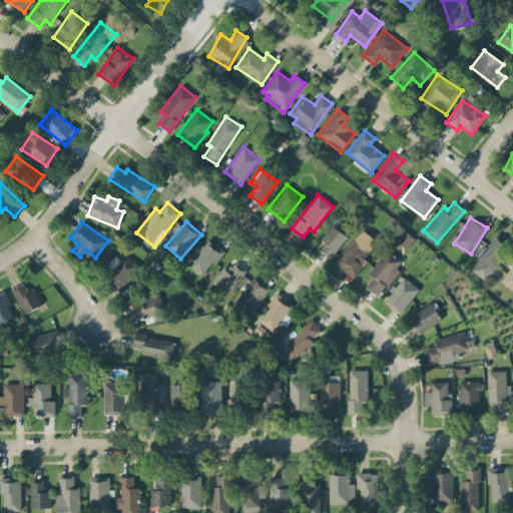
[(347,235),(331,224),(321,238),(325,241),(319,249),(331,259),(347,235)]
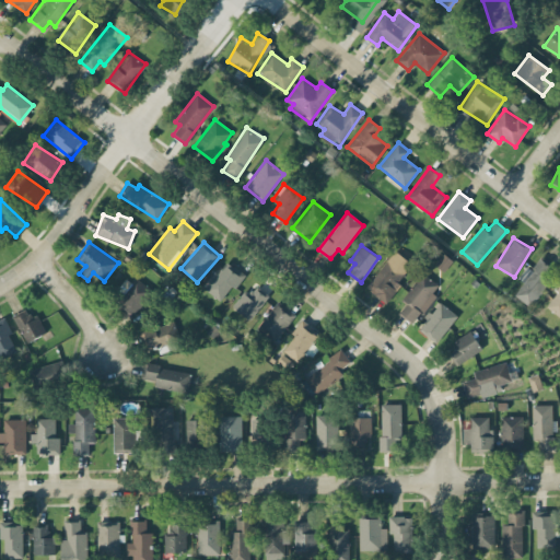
[(435,264),(443,270),(452,259),(444,253),(435,264)]
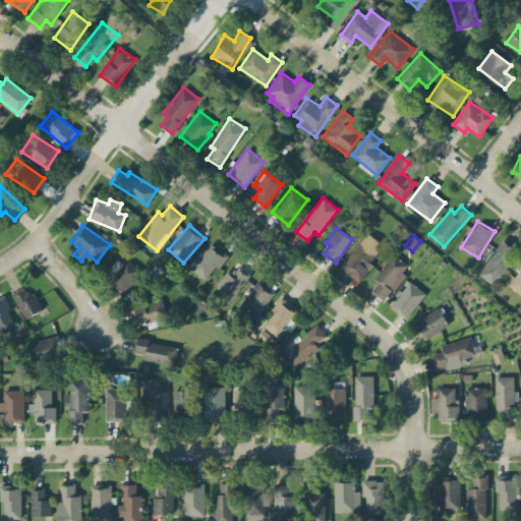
[(478,274),(493,286),(513,261),(508,256),(515,247),(503,237),(485,259),(488,262),(478,274)]
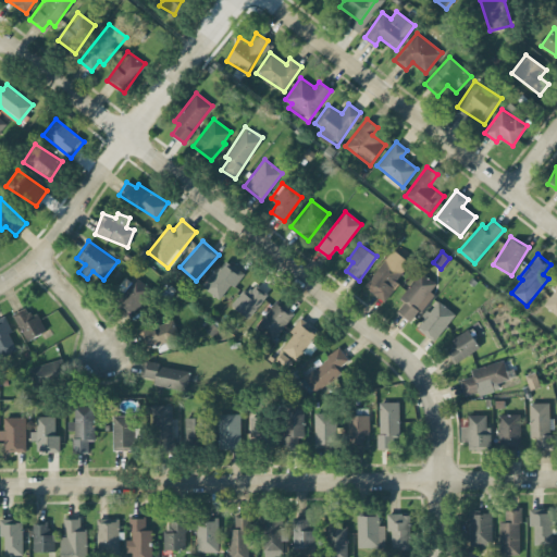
[(405,270),(384,257),(364,287),(385,300),(405,270)]
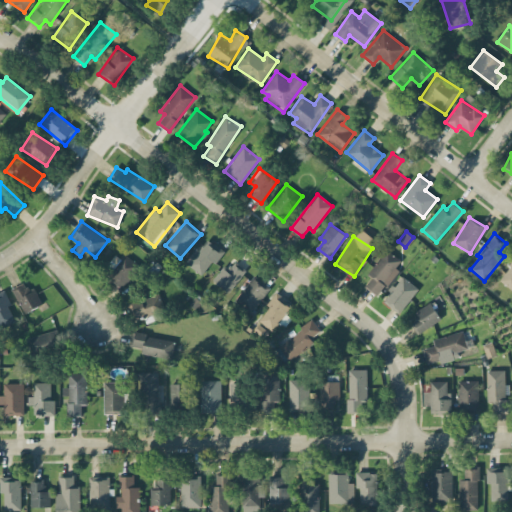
[(223,250),(207,238),(194,254),(195,254),(187,264),(203,276),(223,250)]
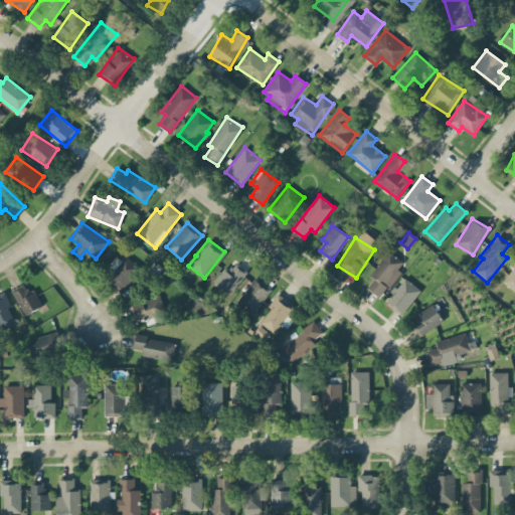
[(379,298),(401,272),(397,269),(403,262),(388,249),(368,275),(373,280),(367,288),(379,298)]
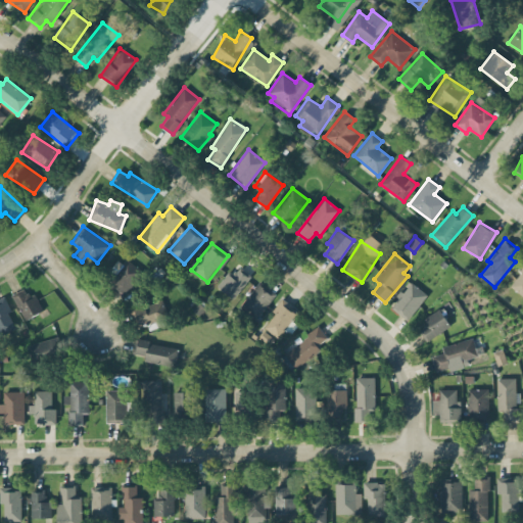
[(103,278),(123,295),(143,274),(125,255),(103,278)]
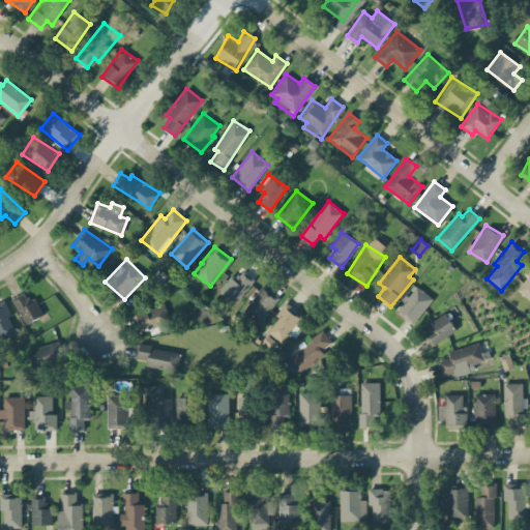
[(529,298),(529,265),(526,272),(528,274),(518,290),(529,298)]
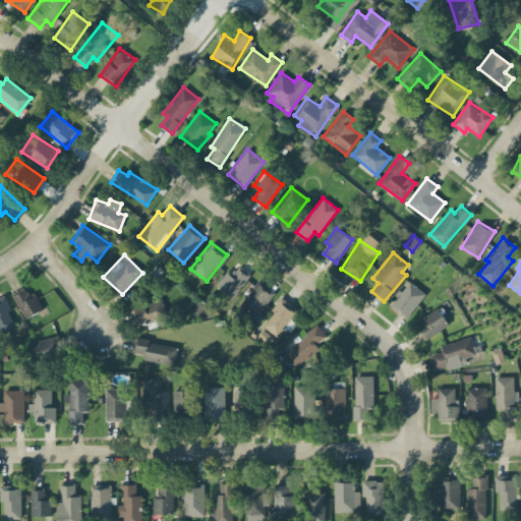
[(229,270),(216,283),(231,297),(250,276),(239,266),(232,273),(229,270)]
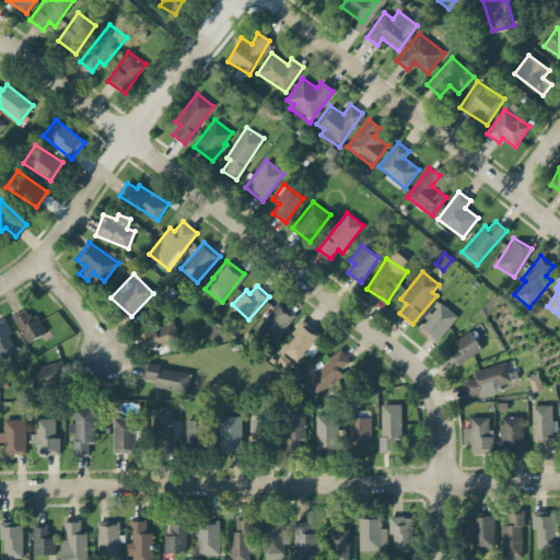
[(277,342),(294,312),(275,301),(257,331),(277,342)]
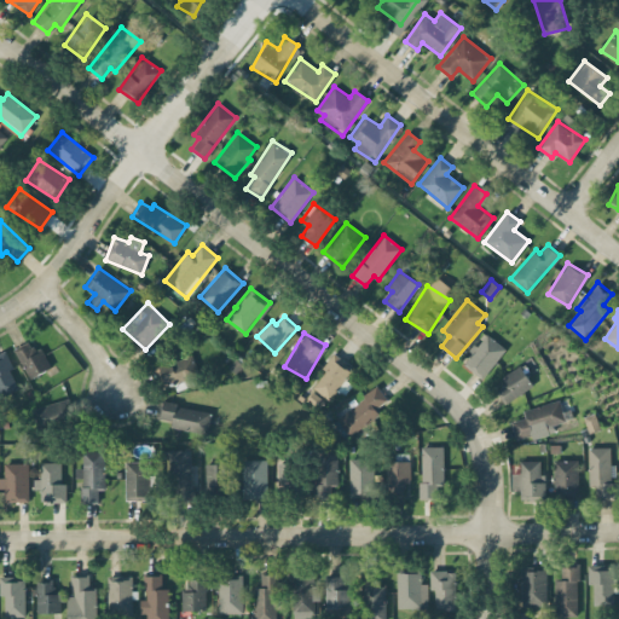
[(481,379),(505,350),(486,333),(462,363),(481,379)]
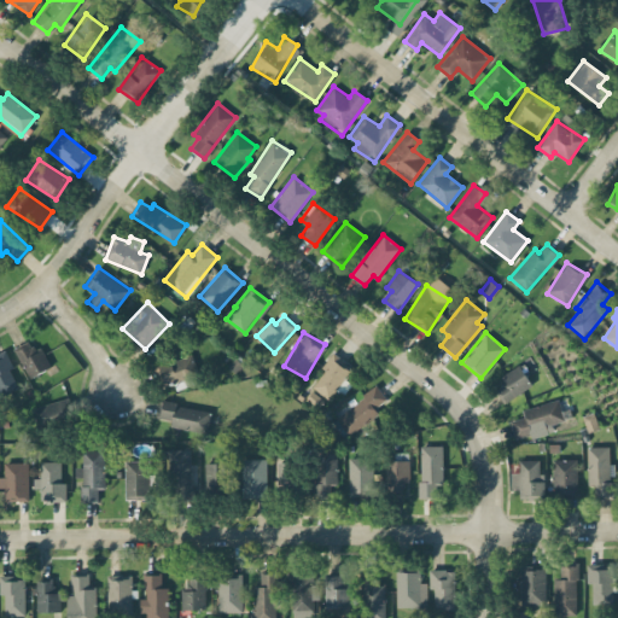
[(39,345),(33,349),(27,340),(13,349),(31,378),(51,365),(39,345)]
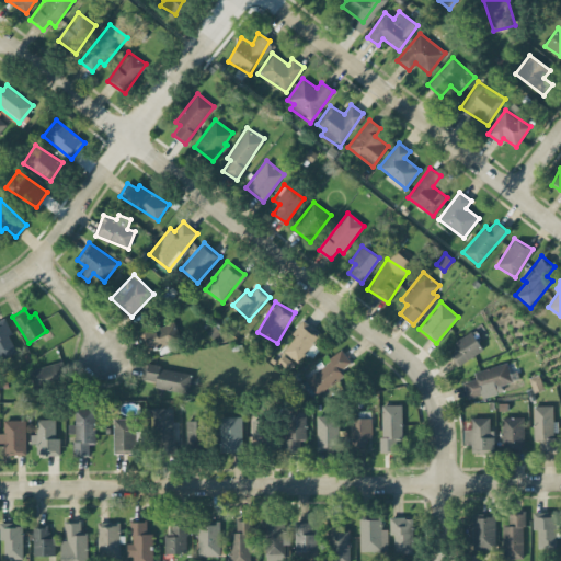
[(297,362),(321,335),(304,320),(292,333),(296,336),(284,351),(297,362)]
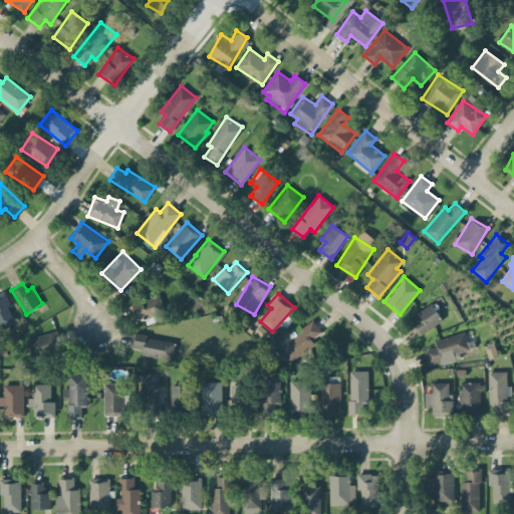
[(0,295),(0,329),(16,323),(5,294),(0,295)]
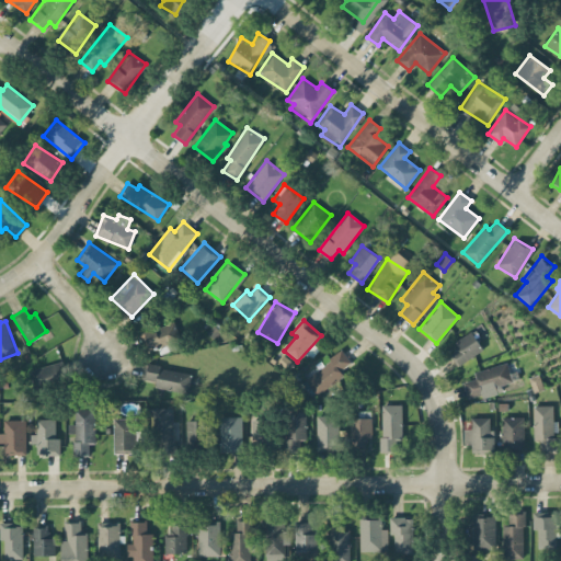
[(140,333),(147,353),(159,348),(160,354),(183,345),(173,321),(140,333)]
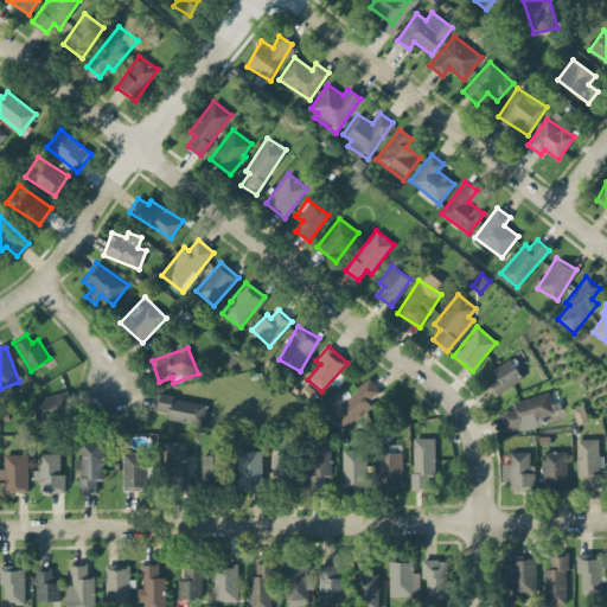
[(496,396),(523,378),(510,357),(491,370),(496,376),(486,382),(496,396)]
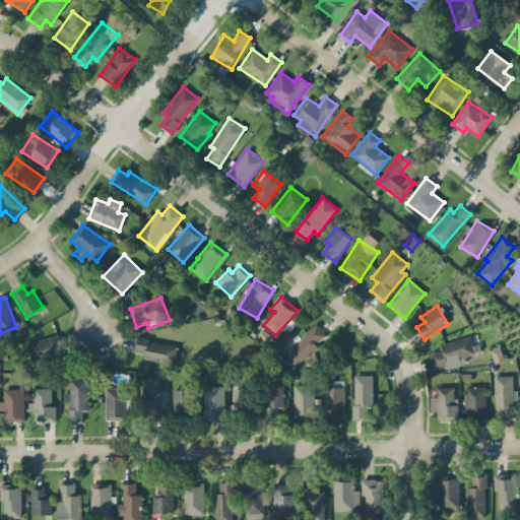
[(283,348),(290,365),(321,351),(317,341),(325,338),(319,326),(295,336),(298,343),(283,348)]
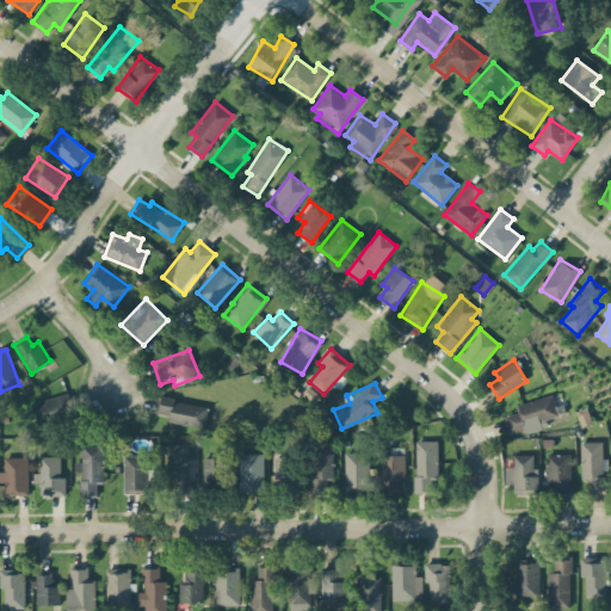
[(31,403),(37,423),(73,412),(67,393),(31,403)]
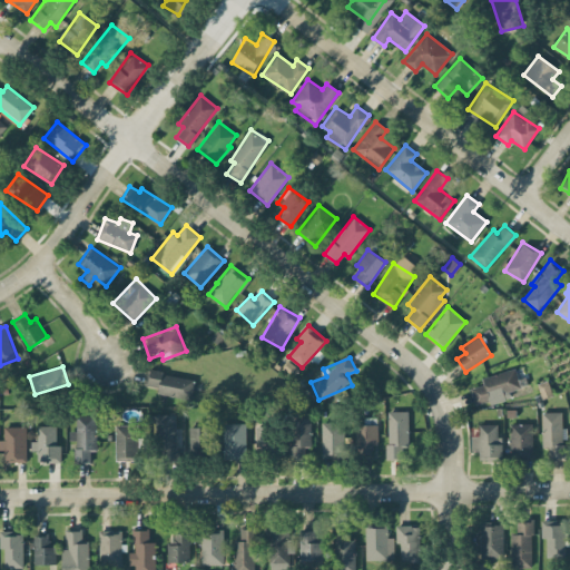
[(481,377),(483,384),(471,387),(475,404),(490,401),(522,392),(516,369),(481,377)]
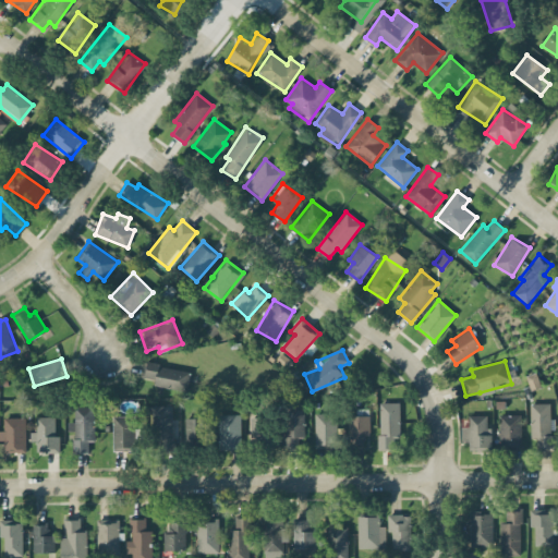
[(144,363),(142,376),(156,378),(155,386),(186,390),(190,370),(144,363)]
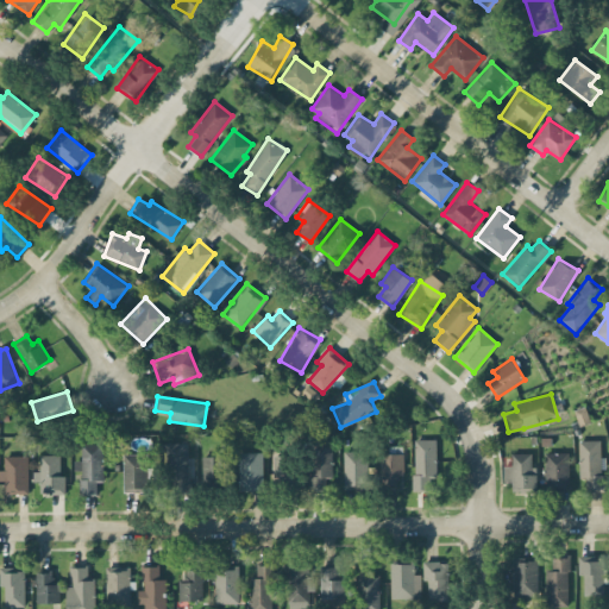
[(414,439),(414,490),(431,489),(429,477),(437,477),(437,439),(414,439)]
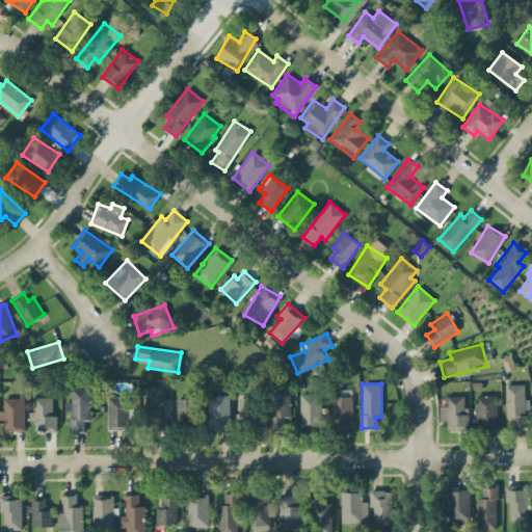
[(527,427),(526,383),(505,384),(506,417),(512,417),(512,427),(527,427)]
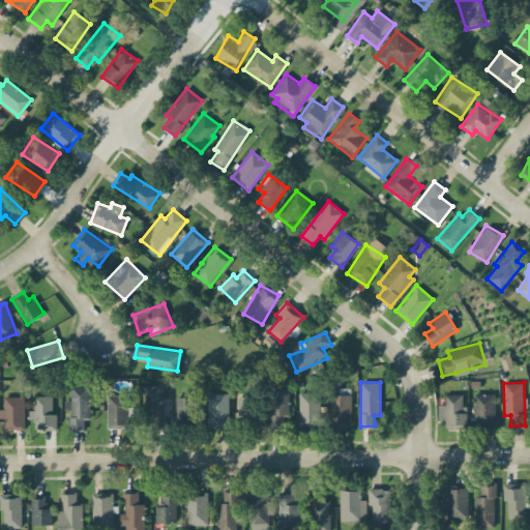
[(145,385),(146,427),(166,427),(165,385),(145,385)]
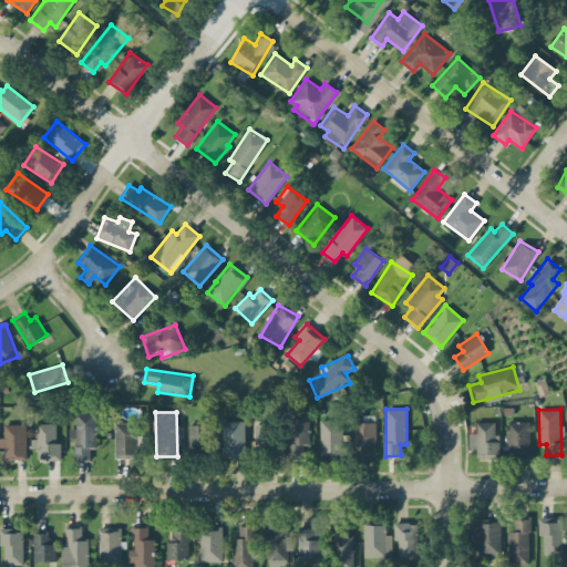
[(288,453),(308,454),(309,412),(289,412),(288,453)]
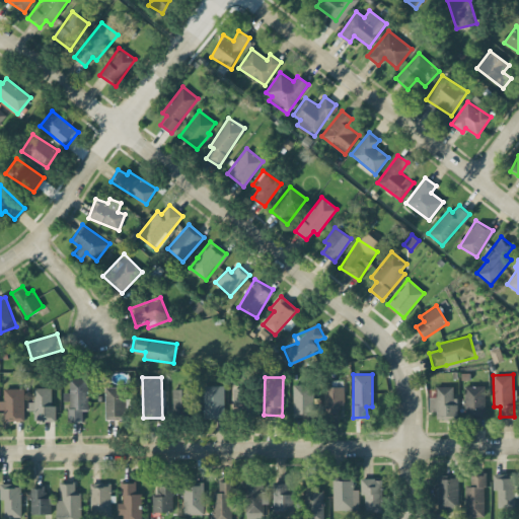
[(83,421),(83,411),(88,411),(88,378),(69,378),(70,391),(63,391),(63,400),(68,400),(68,421),(83,421)]
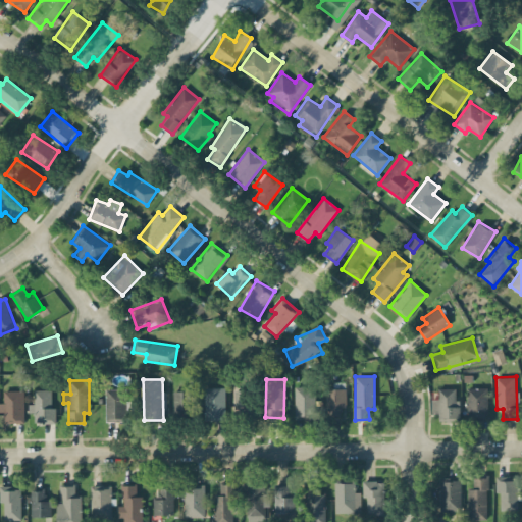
[(295,386),(296,419),(315,418),(314,385),(295,386)]
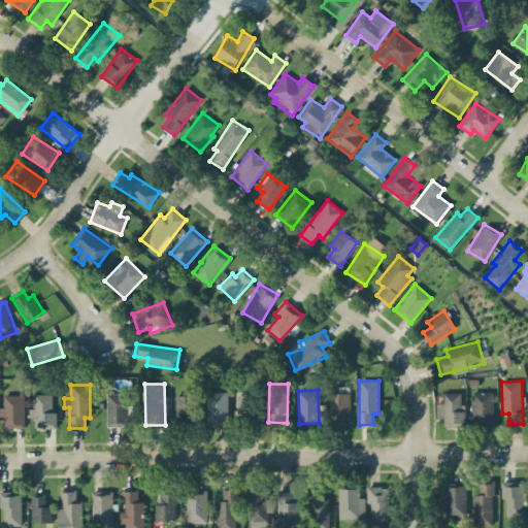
[(206,392),(207,426),(228,425),(227,391),(206,392)]
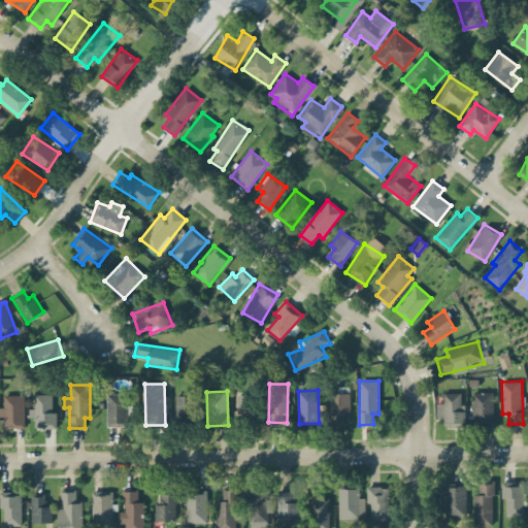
[(436,418),(444,418),(444,426),(465,425),(465,403),(461,403),(461,392),(442,393),(442,402),(436,402),(436,418)]
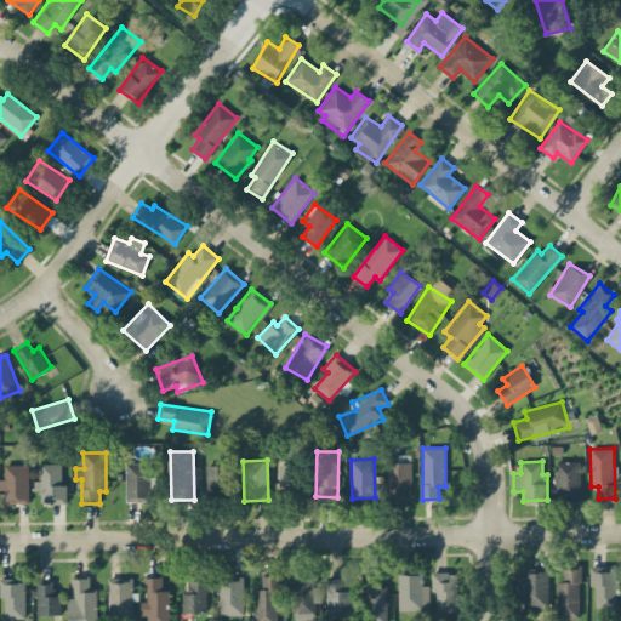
[(580,499),(579,461),(556,461),(556,499),(580,499)]
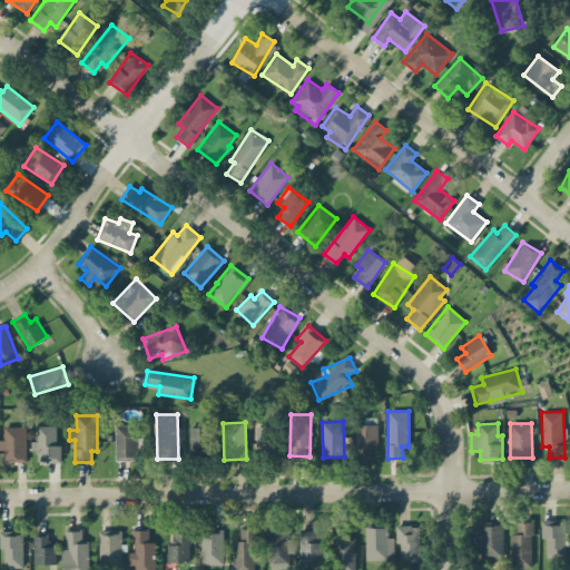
[(138,460),(137,424),(115,424),(116,460),(138,460)]
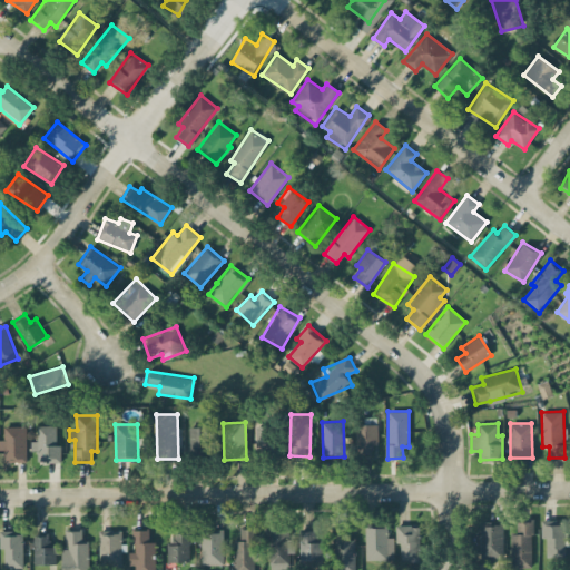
[(356,457),(372,455),(372,444),(379,444),(377,424),(355,424),(356,457)]
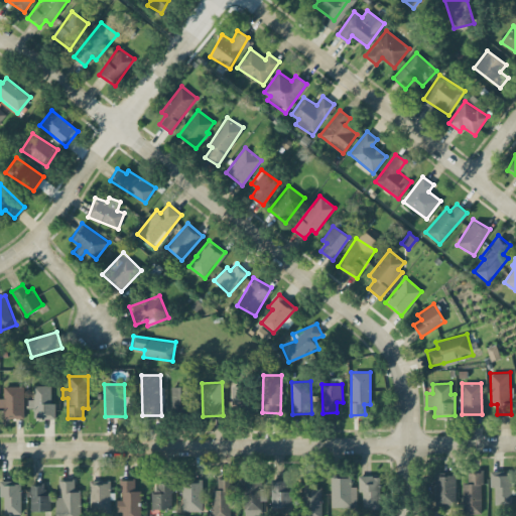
[(23,385),(3,386),(4,398),(0,397),(0,407),(2,407),(2,418),(24,417),(23,385)]
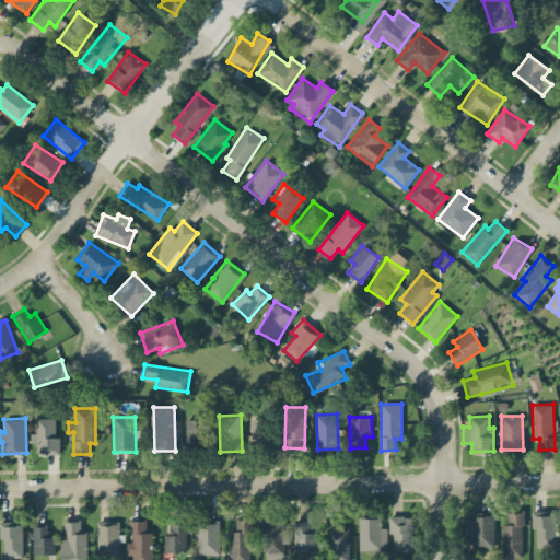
[(37,433),(30,433),(31,443),(36,443),(37,454),(58,454),(57,418),(36,418),(37,433)]
